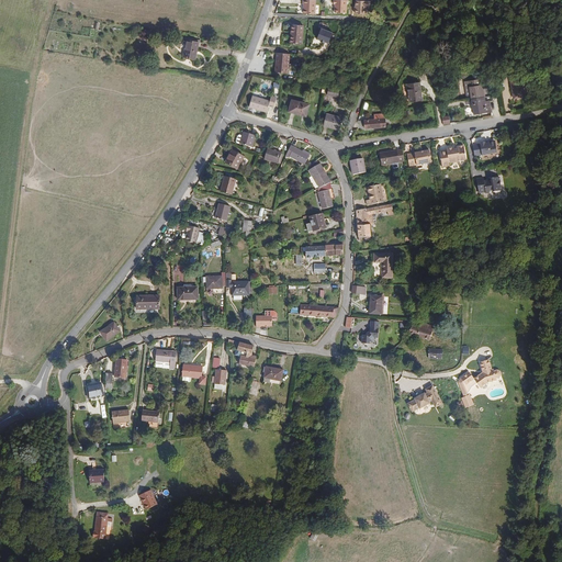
[(307,0),(299,0),(299,14),(311,15),(312,0),(307,0)]
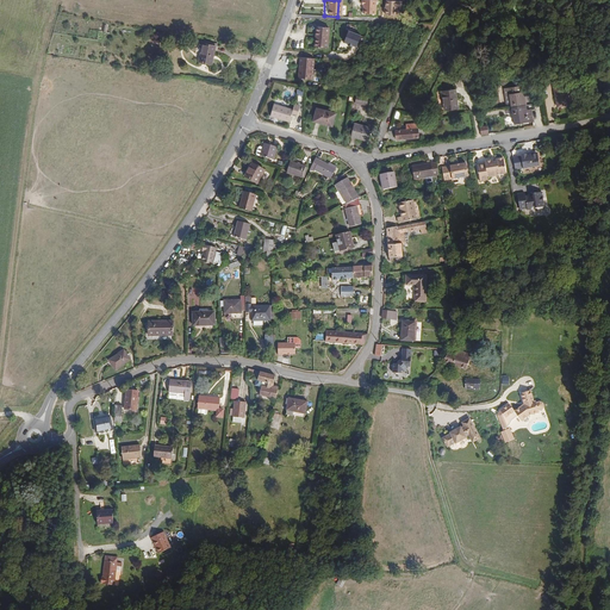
[(328,29),(315,27),(313,48),(325,49),(328,29)]
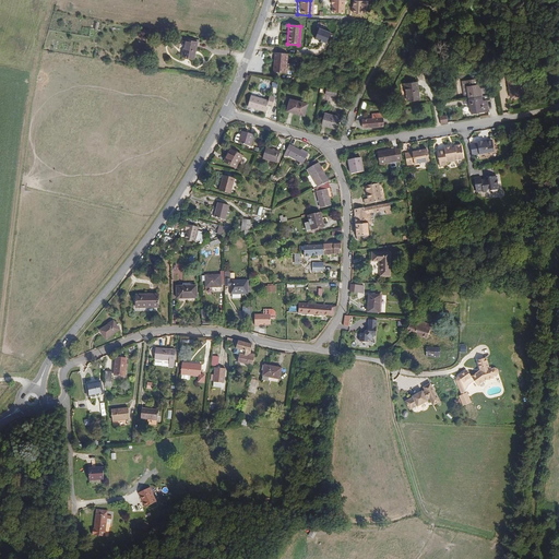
[(331,34),(319,30),(316,40),(319,42),(318,43),(322,45),(323,44),(324,44),(326,45),(331,34)]
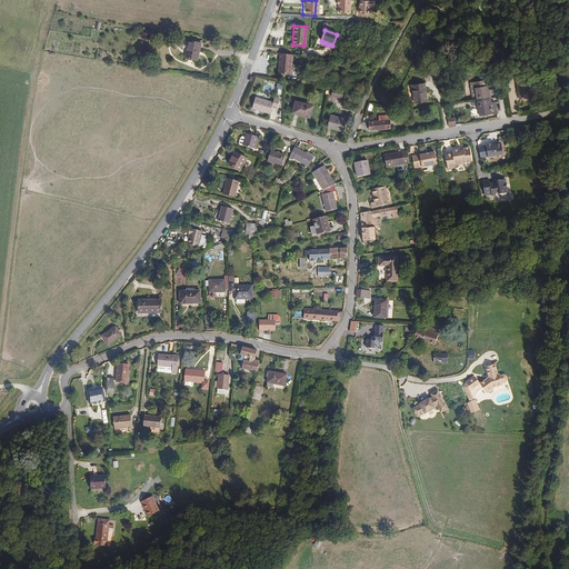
[(190,41),(186,59),(199,61),(202,43),(190,41)]
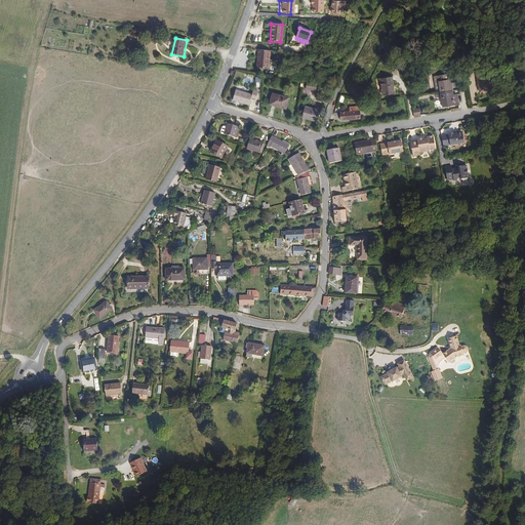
[(255,61),(255,68),(268,69),(269,51),(256,50),(256,58),(258,58),(258,61),(255,61)]
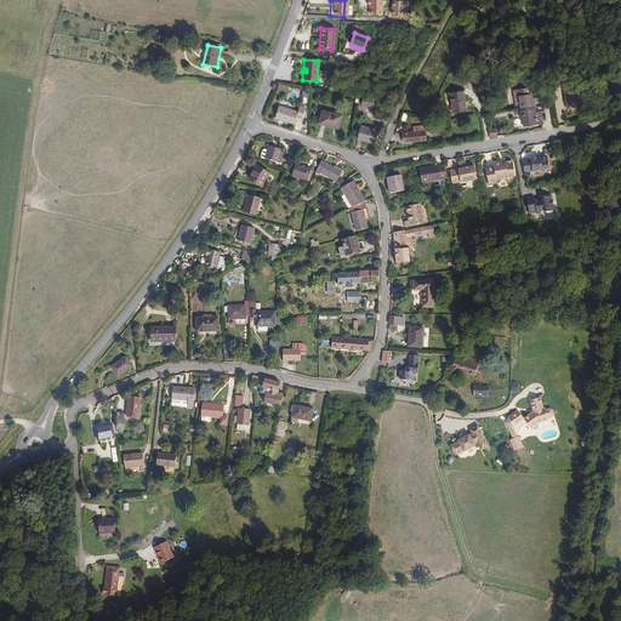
[(576,78),(563,80),(568,107),(584,104),(579,83),(577,83),(576,78)]
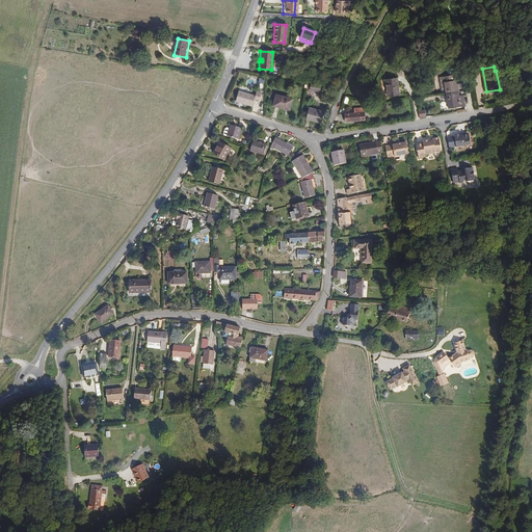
[(460,79),(459,73),(444,76),(447,88),(451,88),(449,81),(460,79)]
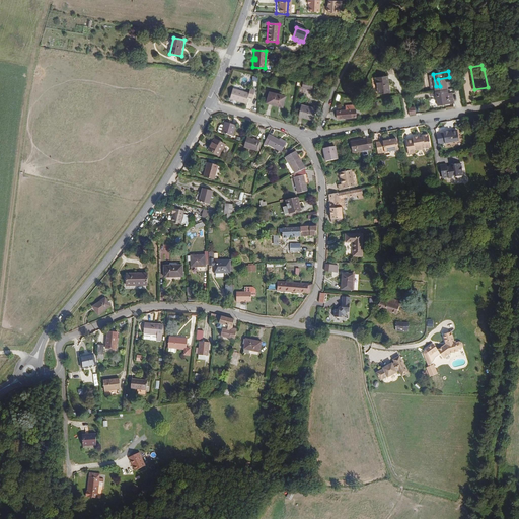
[(440,90),(451,88),(449,77),(438,79),(440,86),(440,90)]
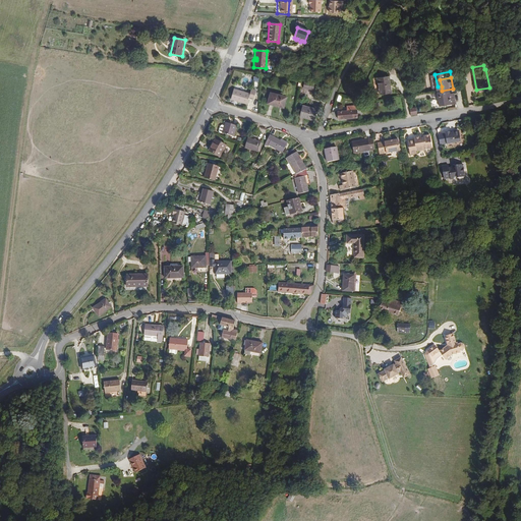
[(389,78),(378,80),(381,98),(393,96),(389,78)]
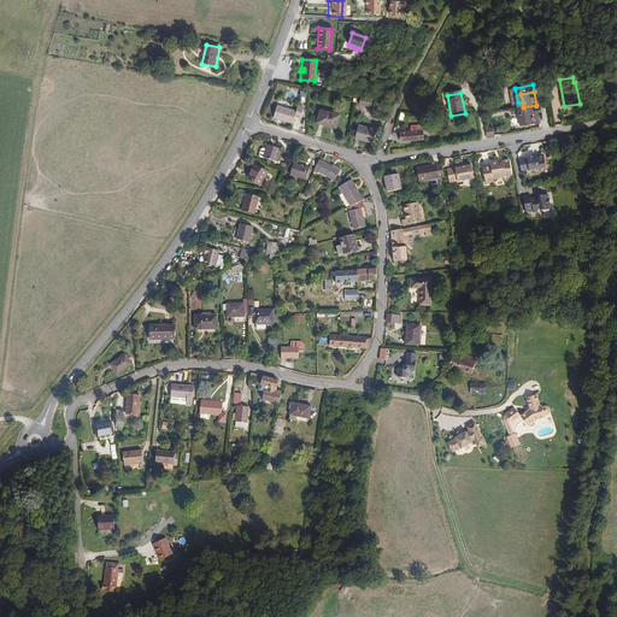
[(374,99),(359,97),(358,105),(372,107),(374,99)]
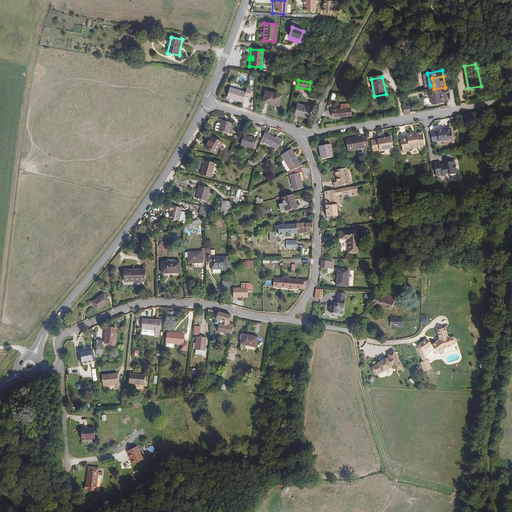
[(446,91),(445,87),(434,89),(437,102),(451,100),(450,90),(446,91)]
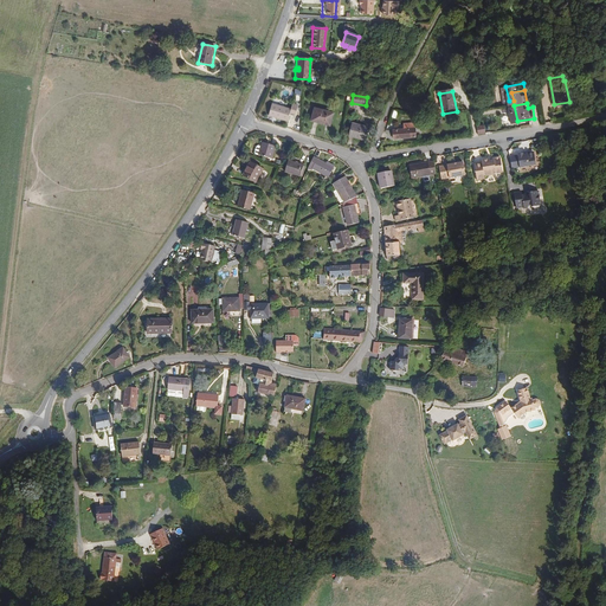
[(272,105),(269,117),(287,123),(289,117),(295,118),(298,109),(292,107),(290,111),(272,105)]
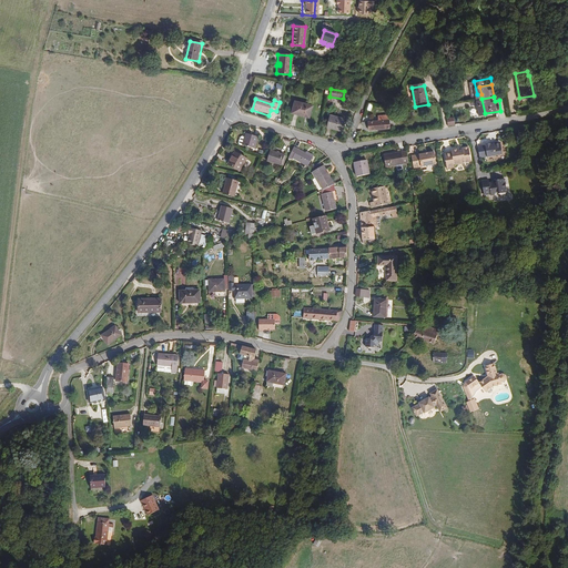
[(312,107),(294,102),(291,113),(308,118),(312,107)]
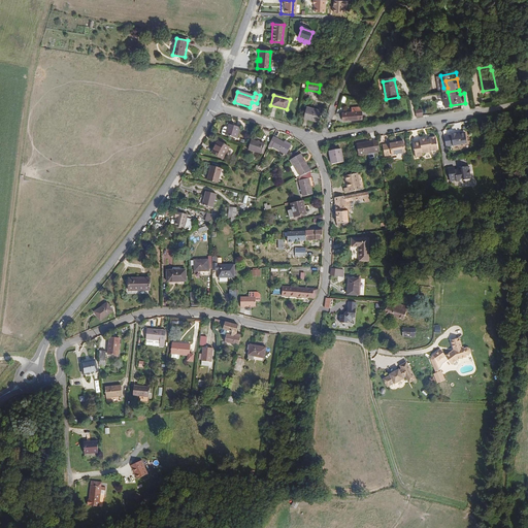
[(358,119),(357,110),(356,110),(355,110),(354,106),(345,108),(347,111),(337,113),(339,122),(358,119)]
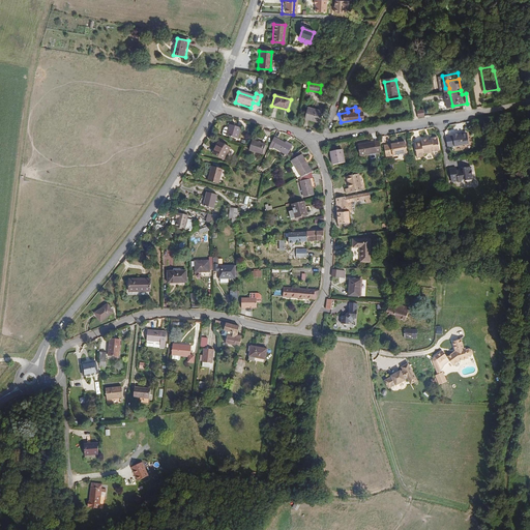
[(321,116),(308,111),(304,121),(317,126),(321,116)]
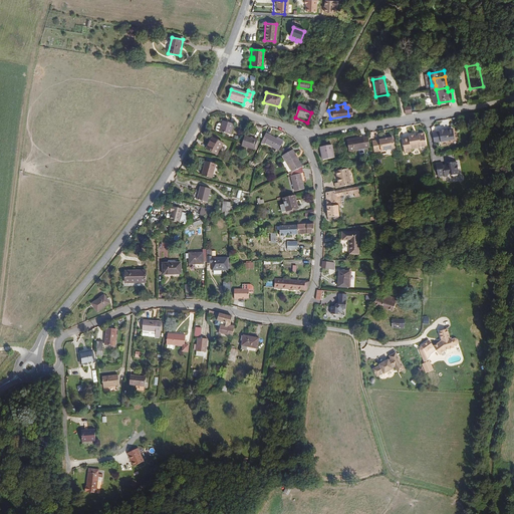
[(231,137),(234,126),(234,125),(224,122),(221,134),(231,137)]
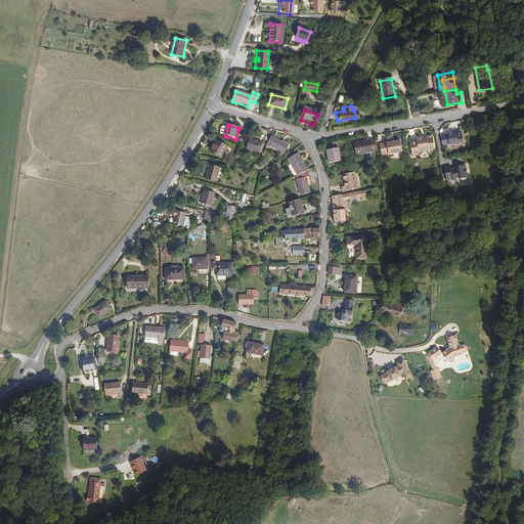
[(442,136),(443,146),(450,145),(465,143),(463,133),(463,132),(457,133),(457,134),(453,134),(453,133),(449,134),(449,135),(442,136)]
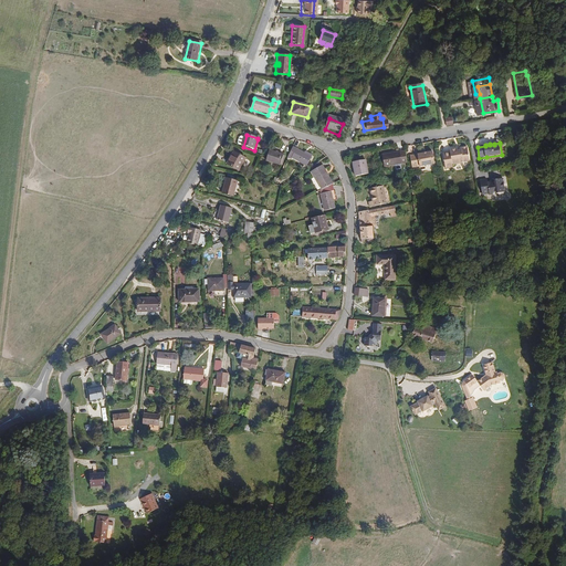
[(293,157),(292,158),(308,167),(313,157),(294,147),(290,155),(293,157)]
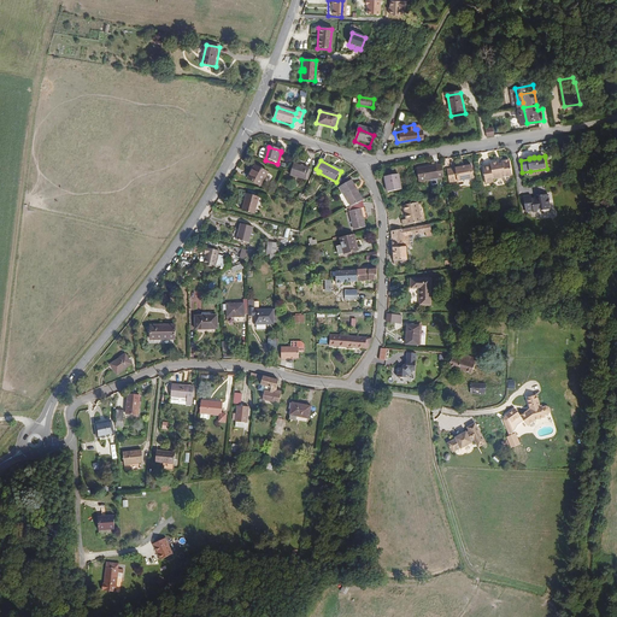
[(500,166),(500,164),(491,165),(492,168),(483,169),(486,186),(494,186),(494,181),(498,181),(499,182),(503,181),(504,180),(512,178),(511,163),(504,164),(504,165),(500,166)]
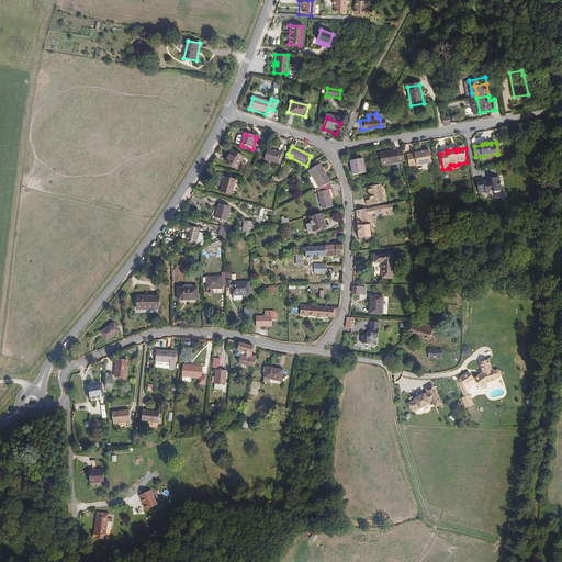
[(233,152),(226,165),(237,171),(245,158),(233,152)]
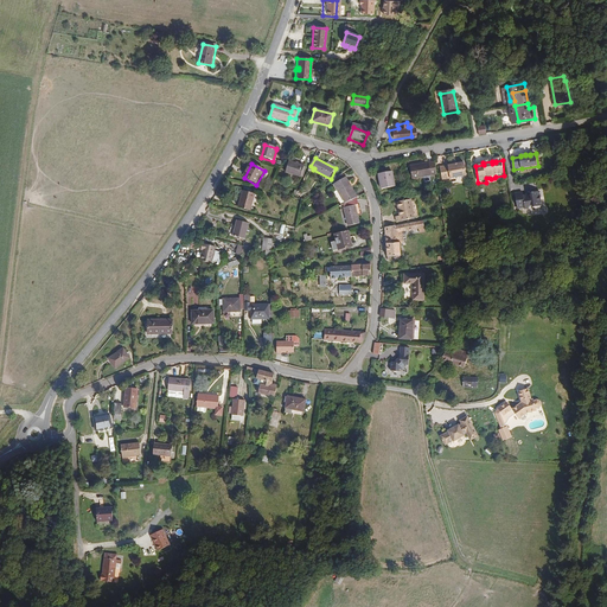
[(305,168),(294,166),(288,164),(285,174),(301,180),(305,168)]
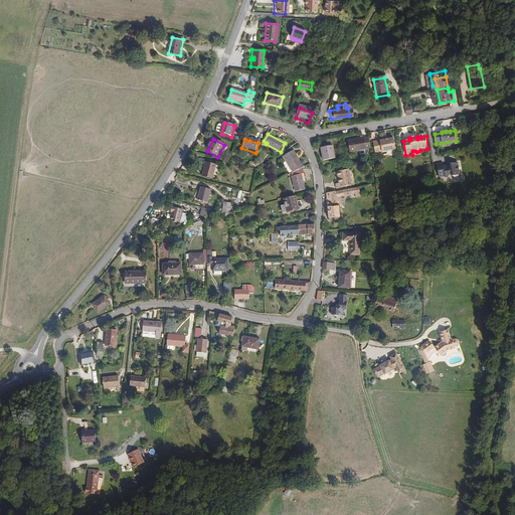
[(371,149),(370,139),(349,142),(351,152),(371,149)]
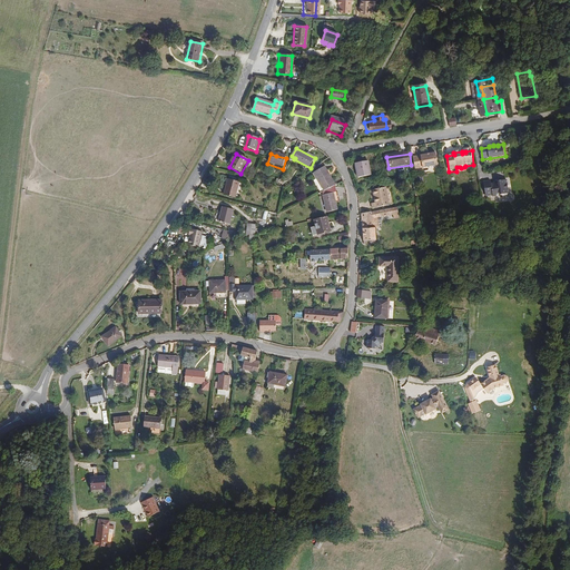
[(436,154),(413,157),(415,170),(439,167),(436,154)]
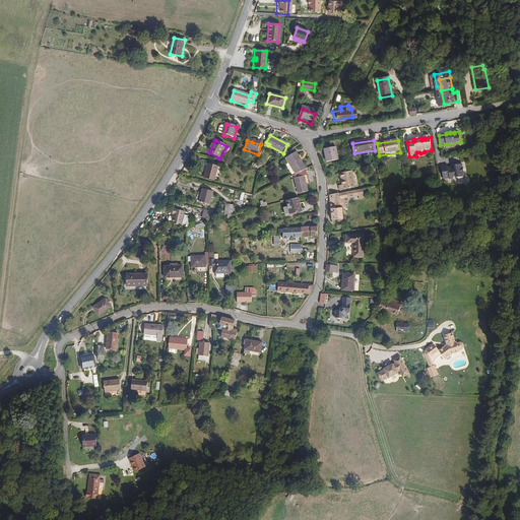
[(336,147),(325,149),(327,164),(338,161),(336,147)]
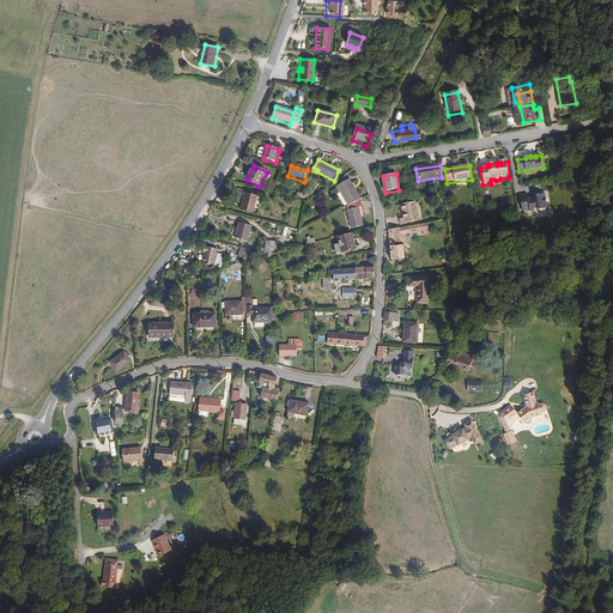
[(338,184),(347,206),(350,206),(358,201),(359,201),(357,195),(356,196),(354,192),(354,190),(350,178),(338,184)]
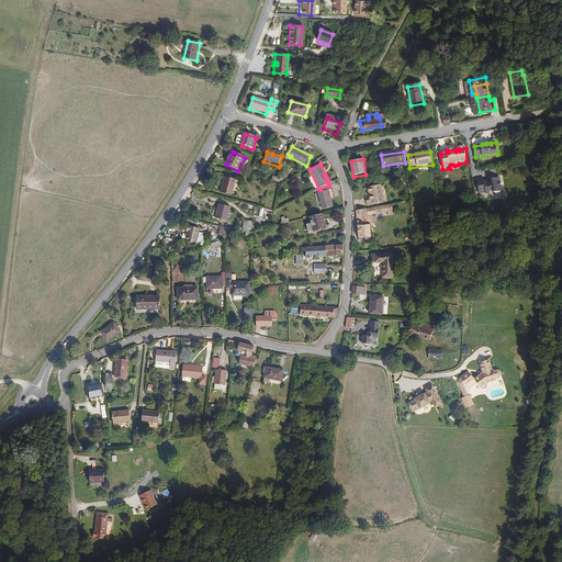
[(499,176),(493,177),(492,178),(487,179),(484,179),(484,176),(476,177),(479,191),(485,190),(487,191),(493,190),(495,192),(499,192),(502,189),(499,176)]
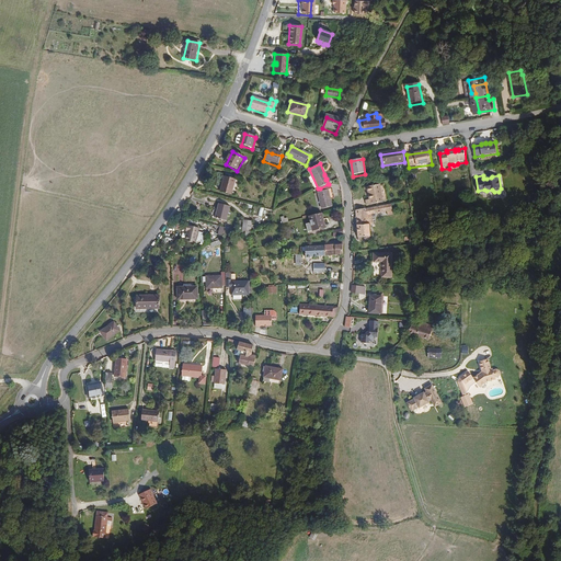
[(225,179),(220,194),(231,197),(236,182),(225,179)]
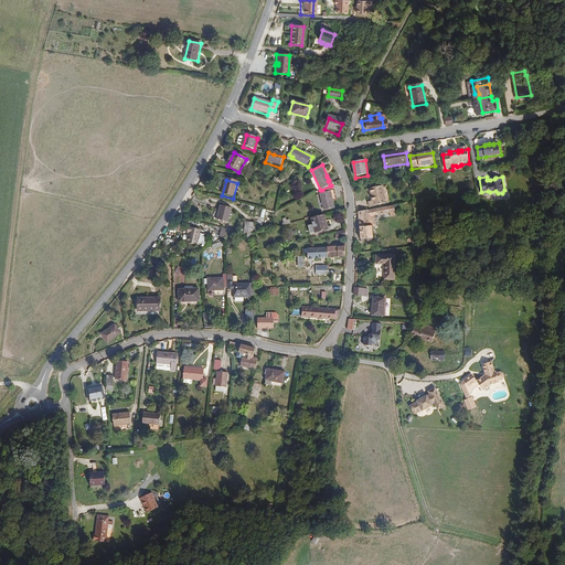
[(372,199),(373,204),(386,201),(383,182),(370,185),(373,199),(372,199)]
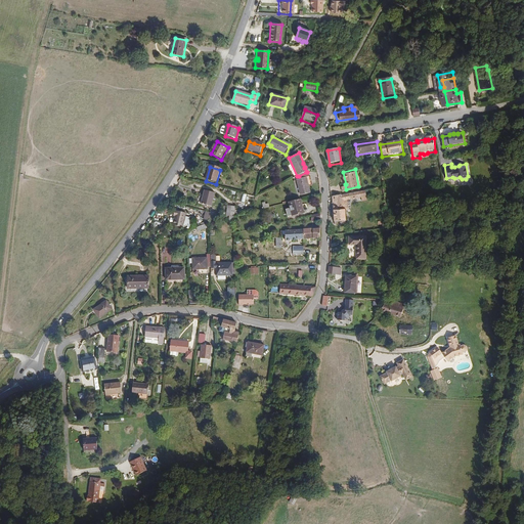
[(306,172),(299,176),(300,181),(297,182),(301,198),(310,194),(305,179),(308,178),(306,172)]
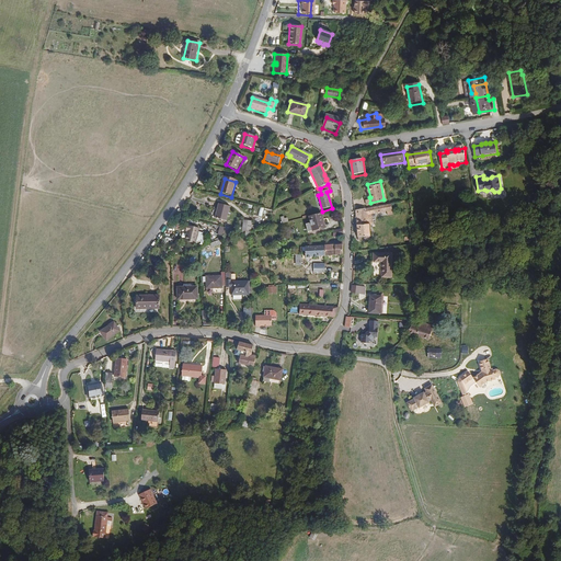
[(392,212),(390,205),(370,208),(359,210),(355,210),(359,241),(363,241),(363,238),(371,237),(370,225),(374,225),(371,215),(392,212)]
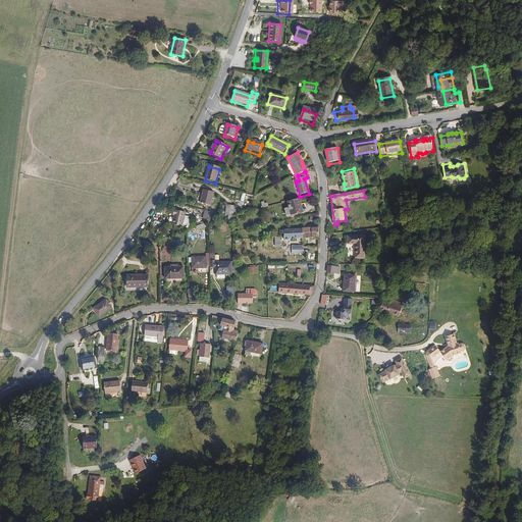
[(203,192),(201,205),(211,207),(214,194),(203,192)]
